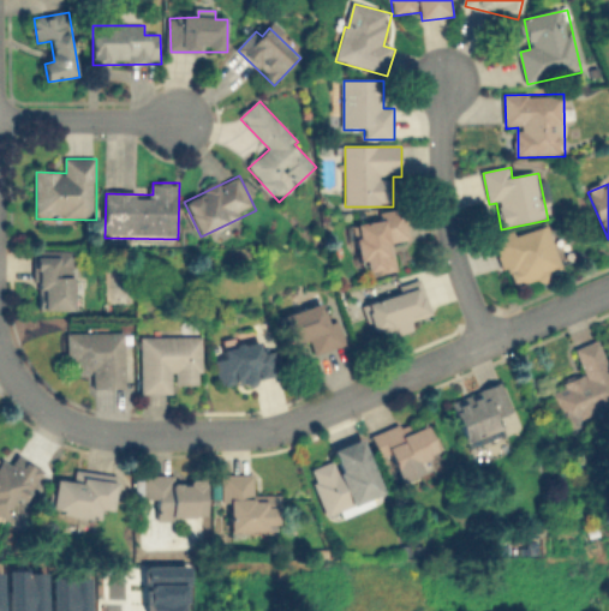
[(399,271),(395,244),(412,241),(409,210),(381,214),(382,223),(356,226),(360,264),(368,263),(369,275),(399,271)]
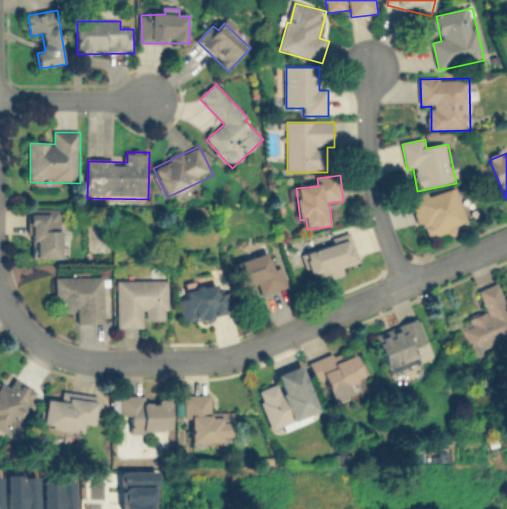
[(413,200),(424,241),(470,230),(460,188),(413,200)]
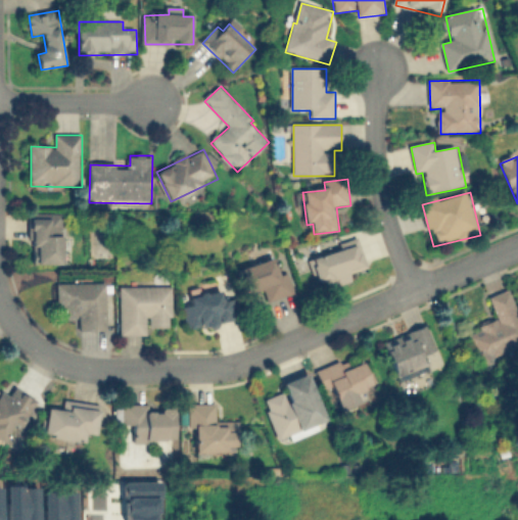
[(63,215),(33,215),(33,266),(63,266),(63,215)]
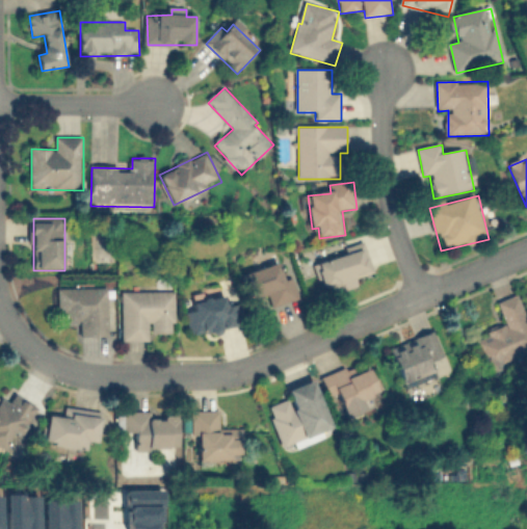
[(347,256),(316,264),(324,295),(358,286),(356,278),(374,272),(367,243),(346,248),(347,256)]
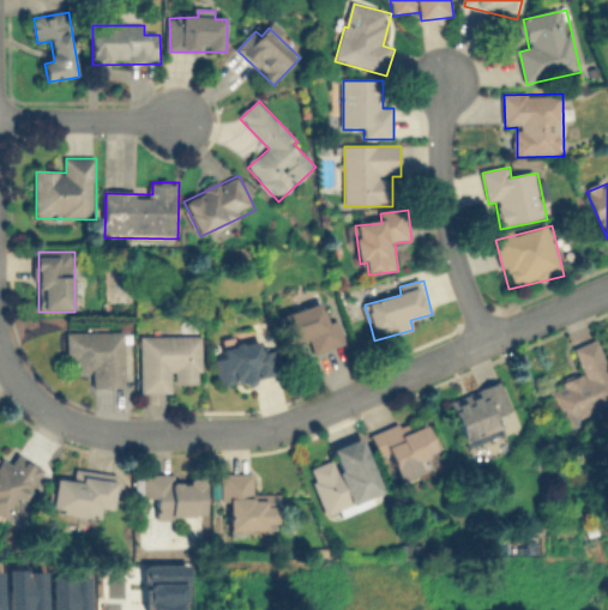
[(349,345),(342,322),(330,326),(323,305),(283,316),(293,350),(312,343),(315,356),(349,345)]
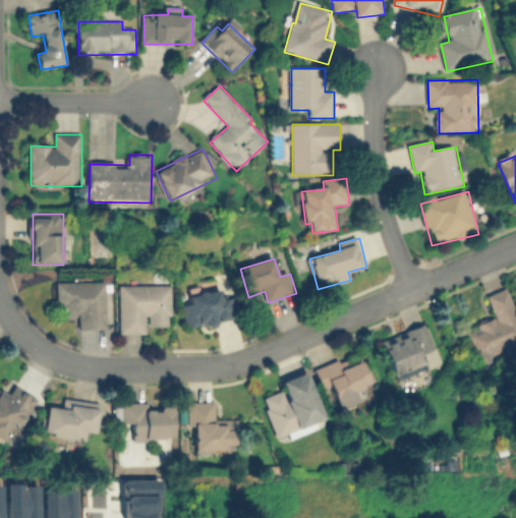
[(108,283),(60,283),(60,320),(79,320),(79,331),(108,331),(108,283)]
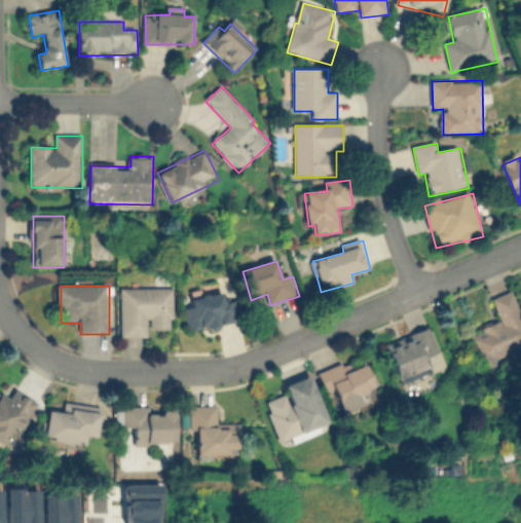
[(150,339),(150,328),(176,328),(176,289),(122,289),(122,339),(150,339)]
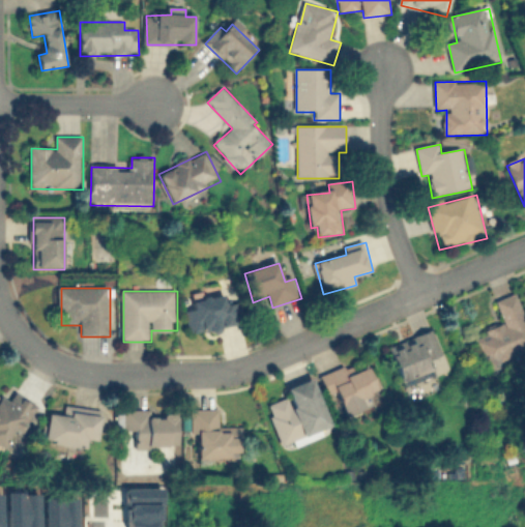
[(476,338),(488,370),(524,356),(524,310),(519,294),(498,301),(507,326),(476,338)]
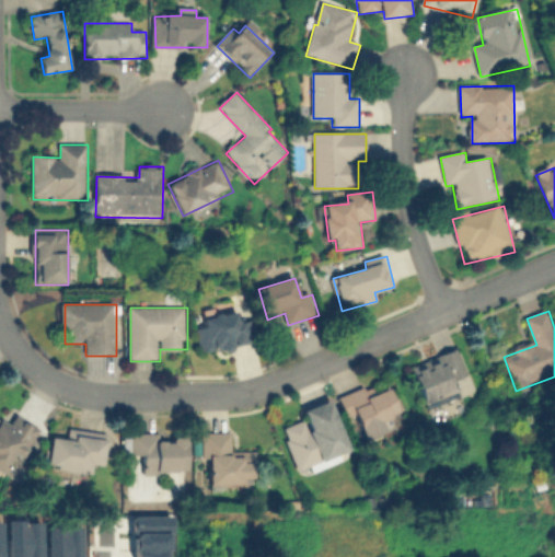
[(201,354),(257,346),(253,321),(241,323),(239,313),(206,317),(207,328),(197,331),(201,354)]
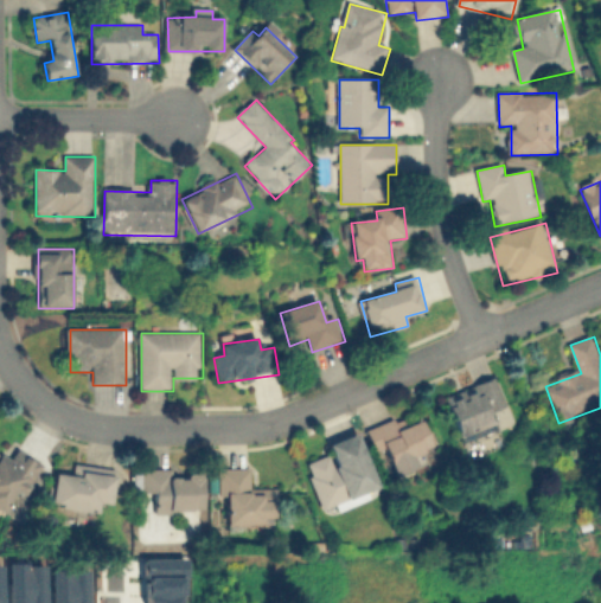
[(510,408),(499,378),(447,397),(462,438),(500,424),(496,412),(510,408)]
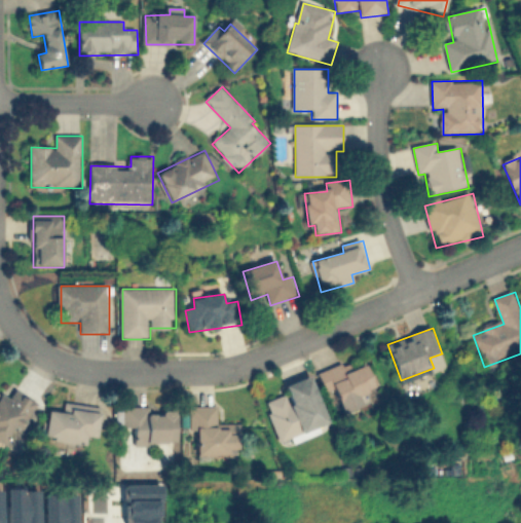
[(320,373),(327,394),(335,390),(343,414),(365,407),(361,395),(379,388),(371,364),(348,372),(345,364),(320,373)]
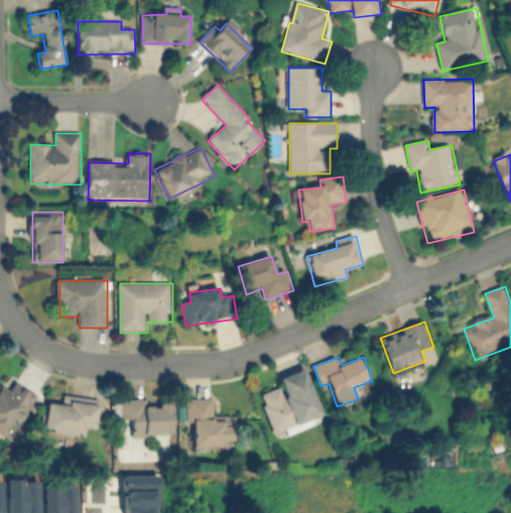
[(324,417),(306,369),(280,379),(283,388),(263,395),(277,434),(324,417)]
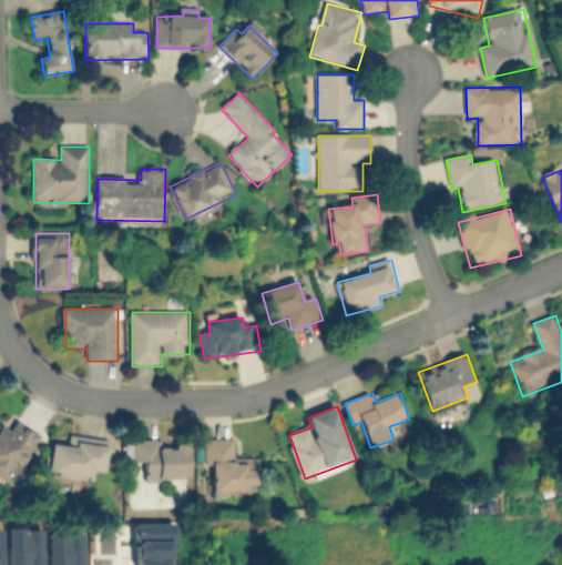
[(0,477),(10,484),(40,434),(19,422),(13,432),(0,423),(0,477)]
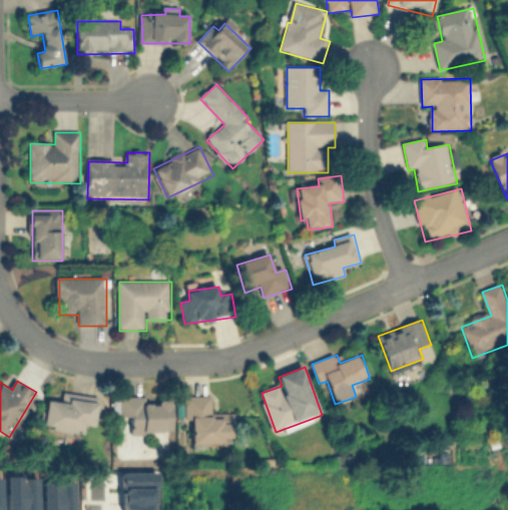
[(44,430),(84,436),(85,426),(96,428),(100,398),(65,393),(63,404),(48,401),(44,430)]
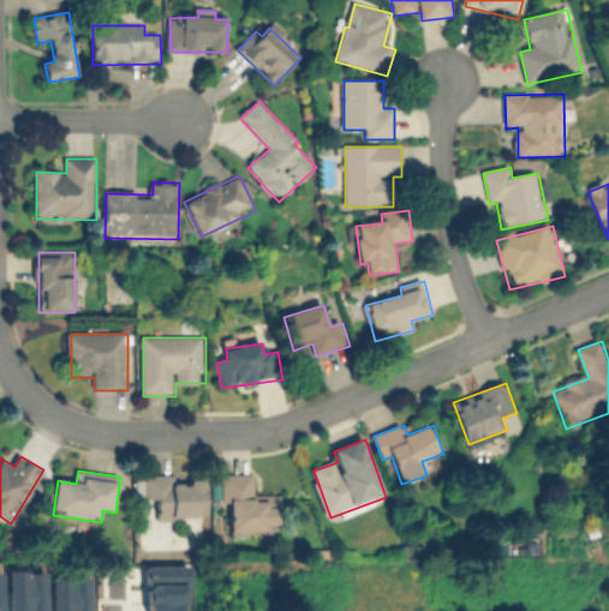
[(256,475),(225,475),(225,515),(222,515),(222,533),(285,533),(284,496),(256,496),(256,475)]
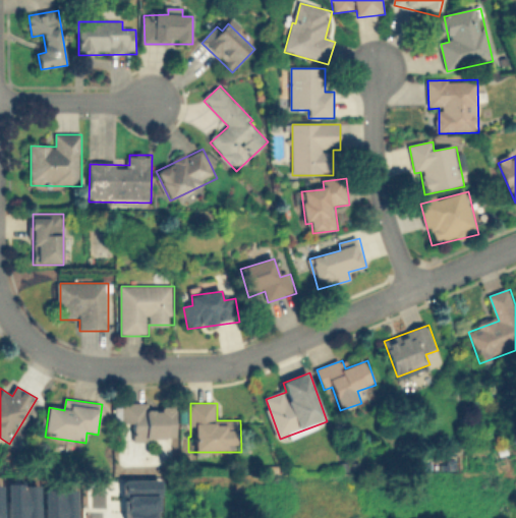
[(152,404),(118,404),(118,423),(135,424),(135,442),(175,443),(176,410),(152,410),(152,404)]
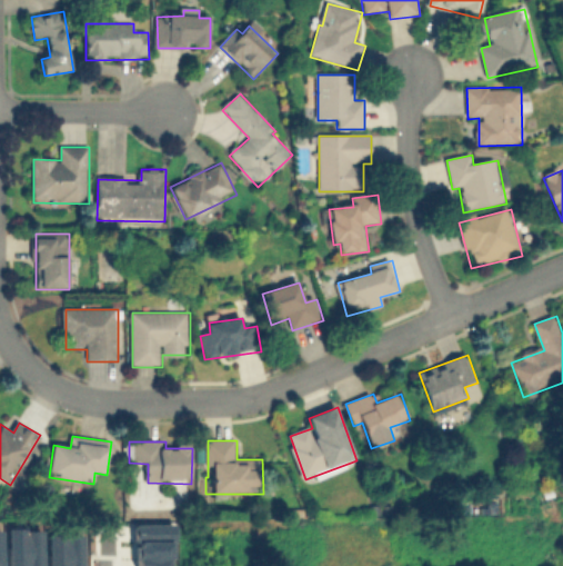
[(27,530),(27,533),(43,533),(43,565),(10,565),(10,530),(27,530)]
